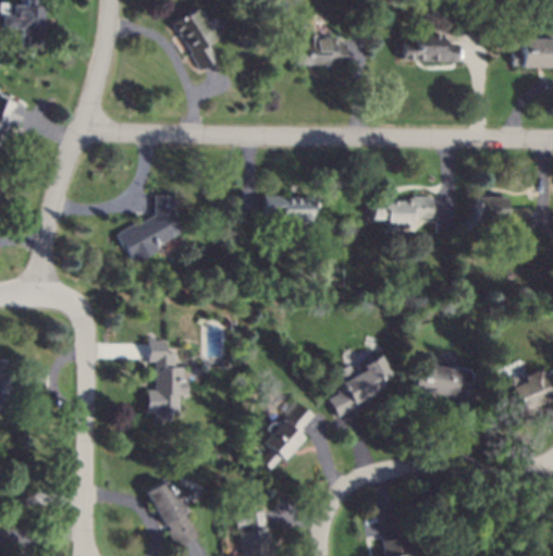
[(40,0),(21,0),(21,5),(13,5),(13,15),(3,15),(3,28),(23,29),(23,49),(41,50),(42,3),(40,3),(40,0)]
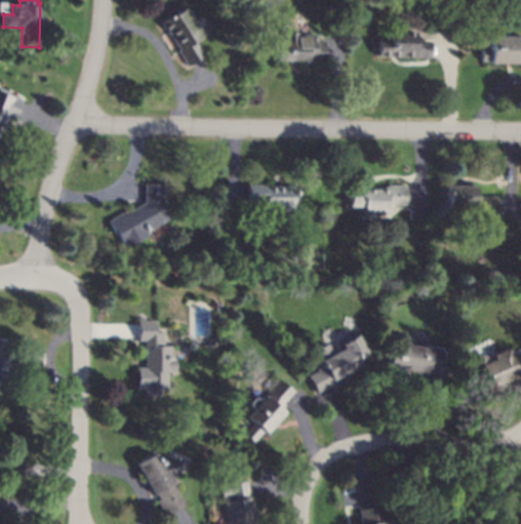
[(190,66),(206,56),(197,41),(205,36),(188,7),(164,22),(190,66)]
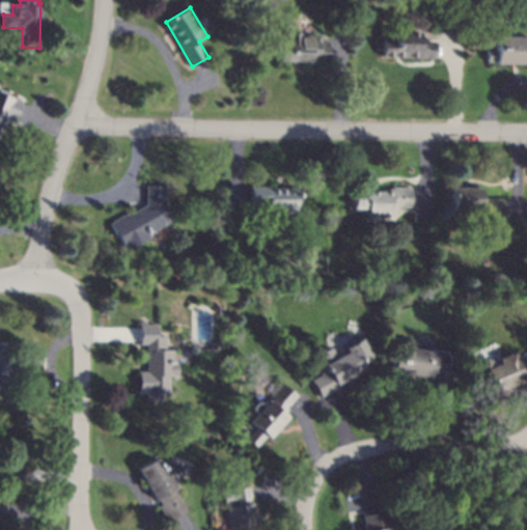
[(436,59),(437,42),(424,42),(424,32),(395,32),(395,39),(384,39),(384,58),(436,59)]
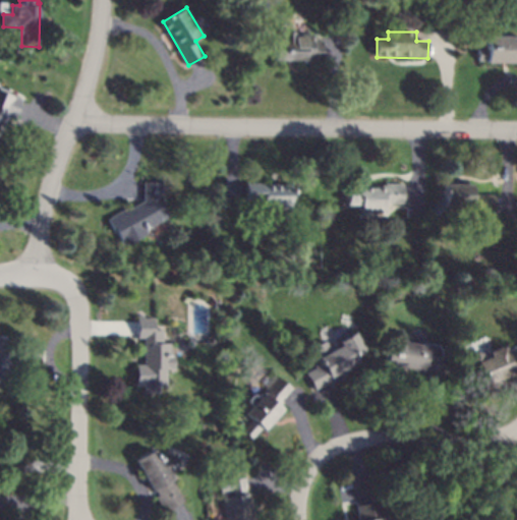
[(276,61),(312,61),(312,59),(324,59),(323,40),(313,40),(313,35),(296,35),(296,34),(276,34),(276,61)]
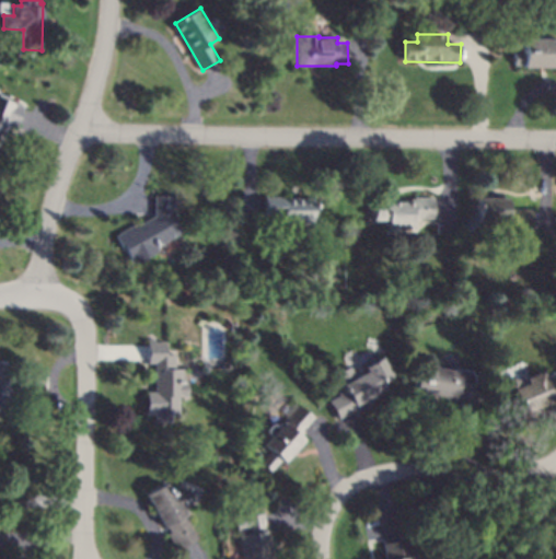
[(555,38),(524,39),(525,53),(516,53),(516,68),(555,67),(555,38)]
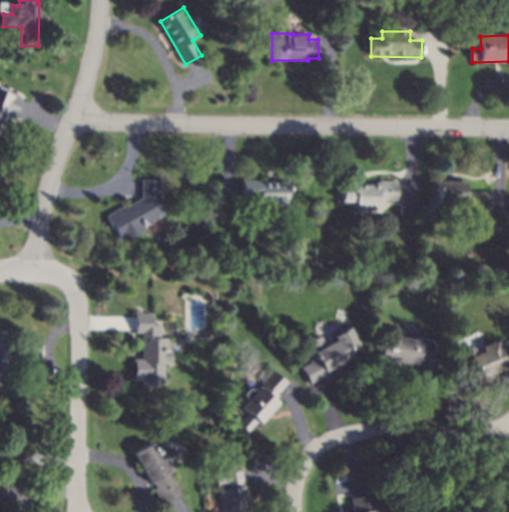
[(24,98),(0,89),(0,138),(8,115),(17,118),(24,98)]
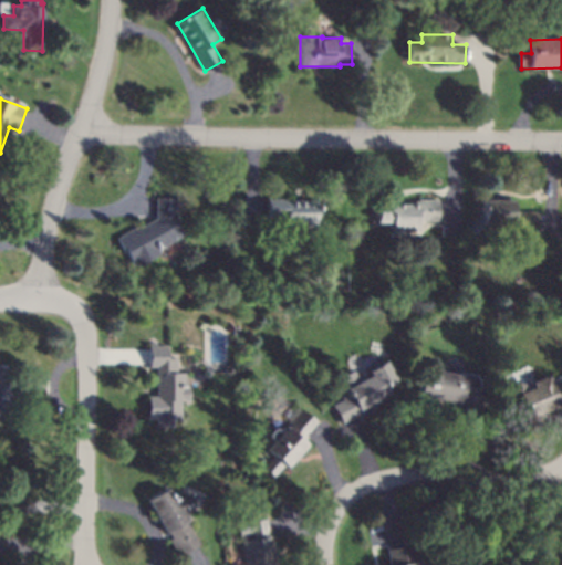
[(137,269),(120,239),(158,219),(159,199),(181,199),(181,220),(178,220),(187,236),(162,250),(164,254),(137,269)]
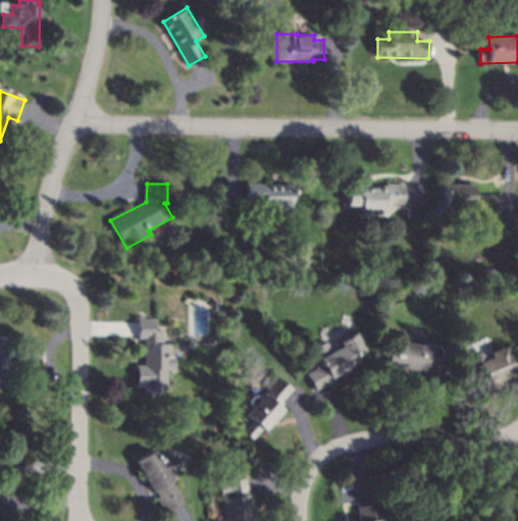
[(249,207),(294,205),(293,184),(248,185),(249,207)]
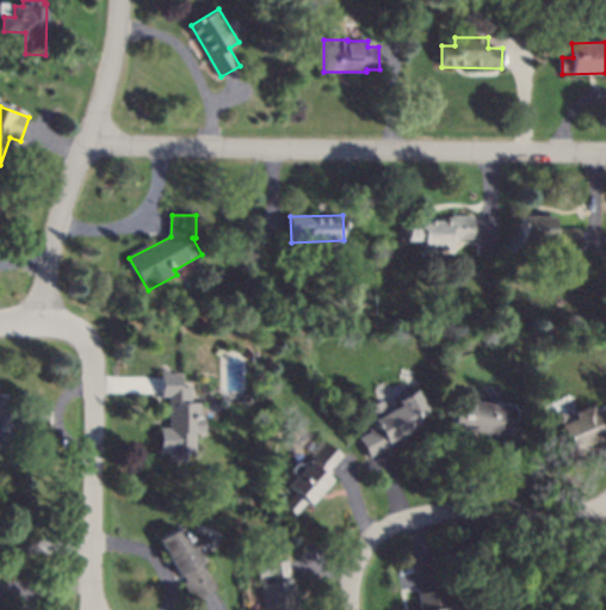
[(409,242),(422,242),(422,247),(452,247),(452,239),(475,239),(475,216),(455,215),(455,221),(409,221),(409,242)]
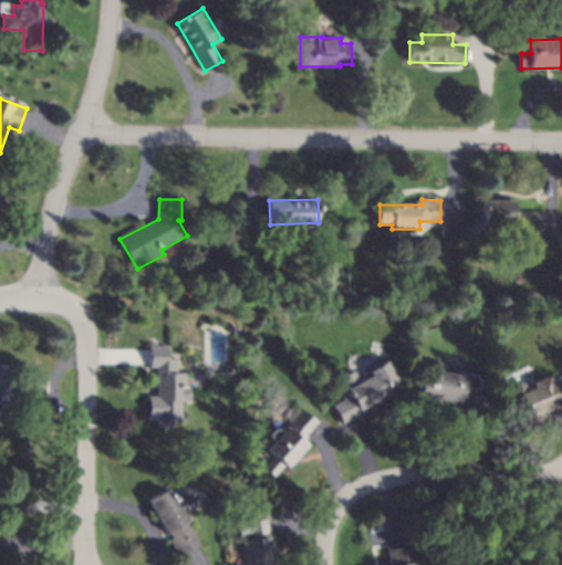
[(541,212),(516,212),(516,201),(486,200),(485,228),(540,229),(541,212)]
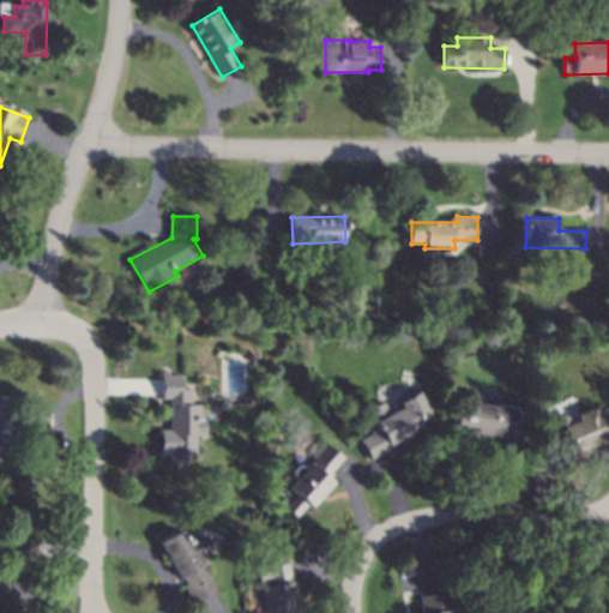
[(186,389),(196,389),(196,406),(204,406),(204,421),(209,421),(209,436),(200,436),(200,456),(192,456),(192,464),(173,464),(173,456),(164,456),(164,431),(174,431),(174,398),(166,398),(166,377),(186,377),(186,389)]
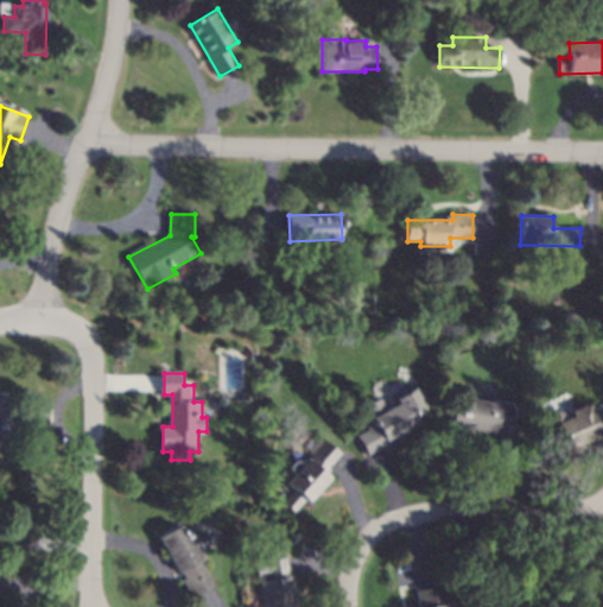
[(253,391),(256,393),(258,398),(255,403),(248,404),(246,402),(245,398),(247,392),(253,391)]
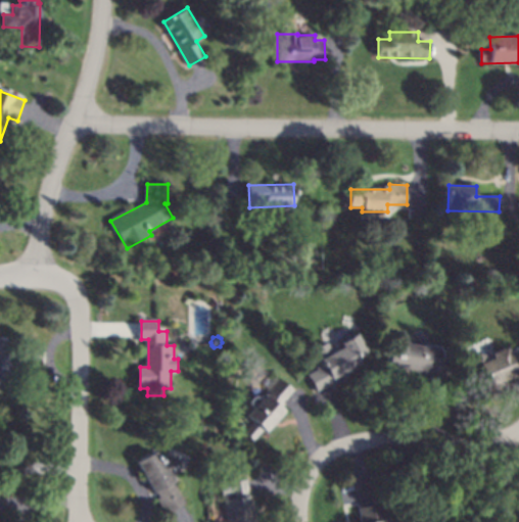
[(0,339),(11,339),(11,351),(14,351),(13,377),(9,377),(9,388),(0,388),(0,339)]
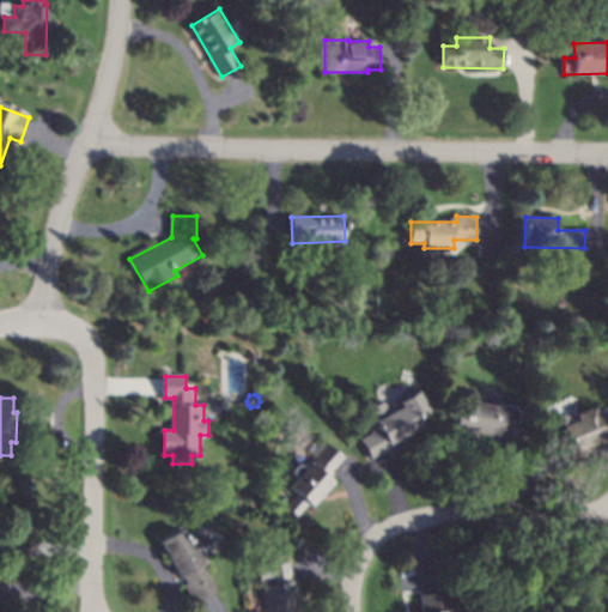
[(425,426),(414,432),(417,437),(375,460),(364,441),(376,434),(375,431),(380,428),(371,411),(387,403),(390,408),(409,398),(425,426)]
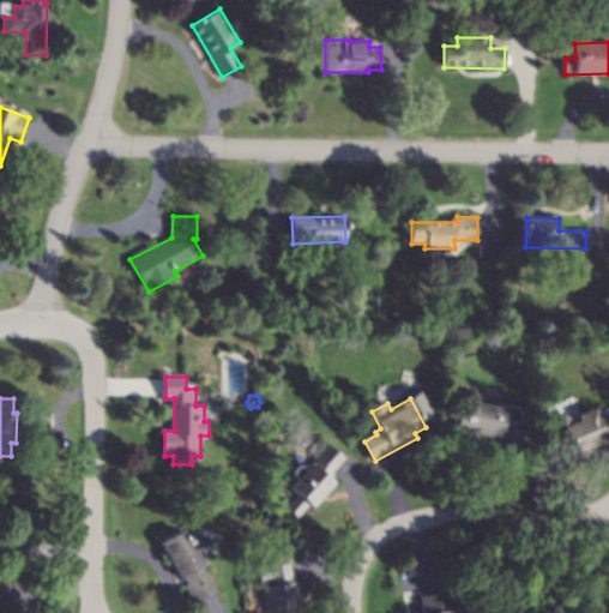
[(502,408),(504,406),(520,408),(520,412),(524,412),(522,421),(532,424),(529,445),(501,442),(502,438),(458,431),(462,409),(469,410),(470,403),(502,408)]
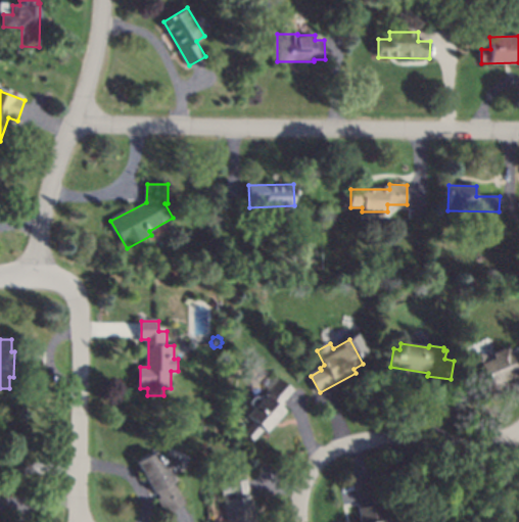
[(514,357),(518,354),(518,377),(487,390),(477,367),(497,359),(494,354),(511,348),(514,357)]
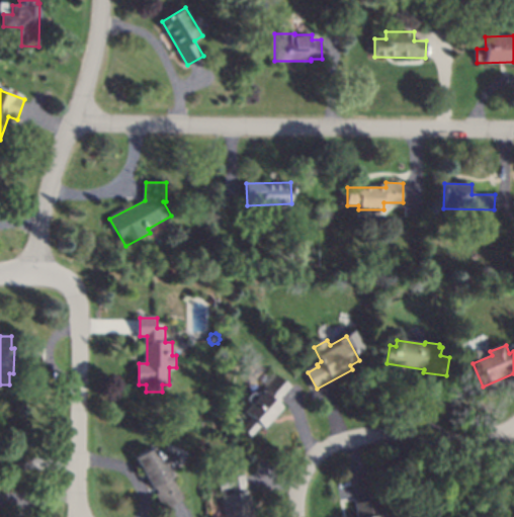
[(293,386),(279,404),(284,408),(265,428),(263,426),(254,436),(245,428),(254,418),(248,411),(268,388),(266,386),(278,373),(293,386)]
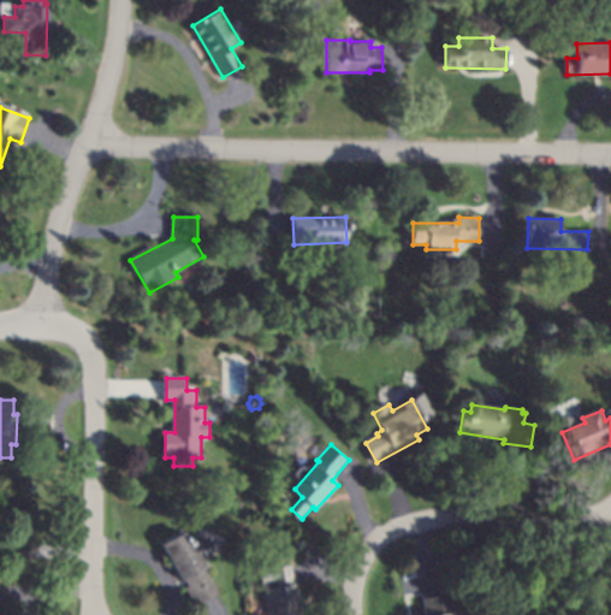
[(197,544),(209,538),(218,554),(208,560),(212,566),(207,569),(221,593),(199,605),(189,589),(193,586),(188,580),(185,581),(164,545),(189,530),(197,544)]
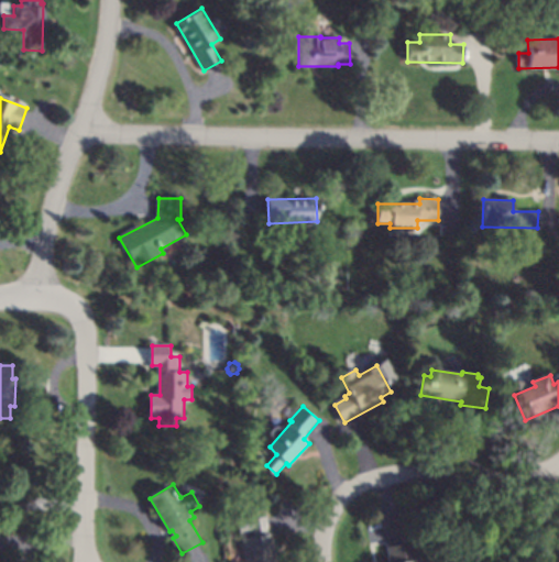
[(252,520),(270,517),(273,533),(275,532),(281,561),(248,561),(243,533),(242,535),(240,518),(252,516),(252,520)]
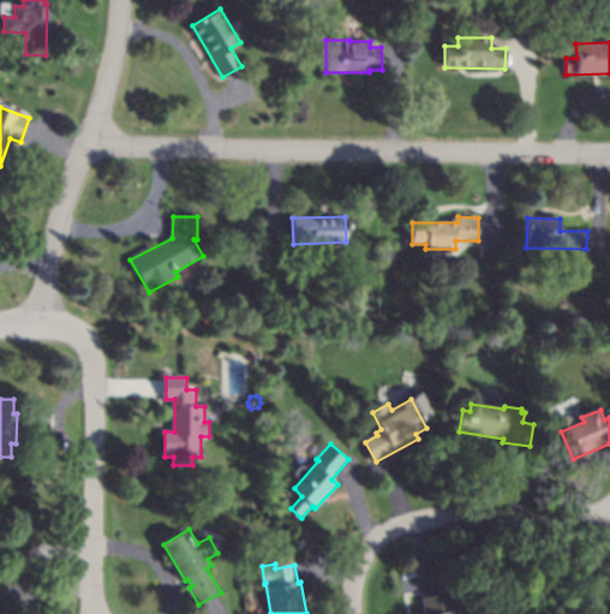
[(426,613),(425,598),(455,592),(459,613),(426,613)]
